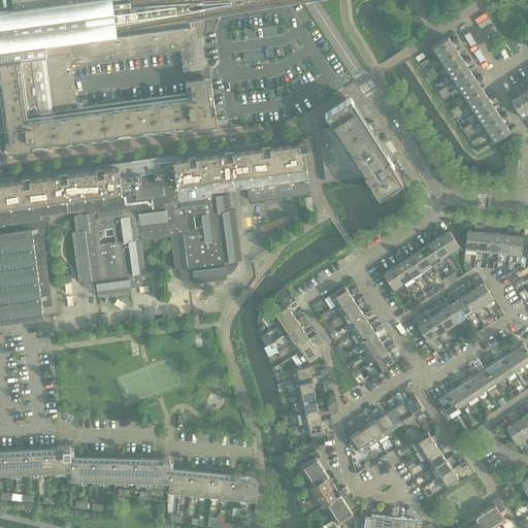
[(205,2),(205,0),(11,0),(13,10),(0,11),(0,62),(40,57),(44,57),(42,38),(48,31),(117,22),(206,10),(205,2)]
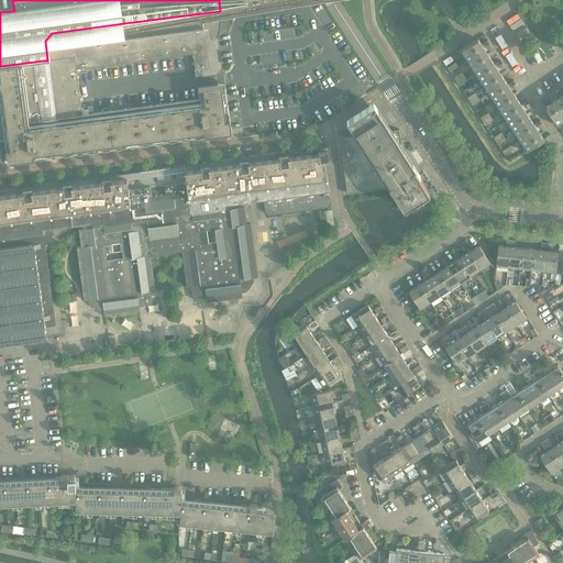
[(219,37),(219,35),(220,33),(221,31),(221,28),(221,25),(221,23),(221,20),(221,18),(220,11),(124,23),(52,33),(45,41),(47,61),(55,119),(83,114),(77,69),(194,54),(197,77),(217,74),(212,39),(219,37)]
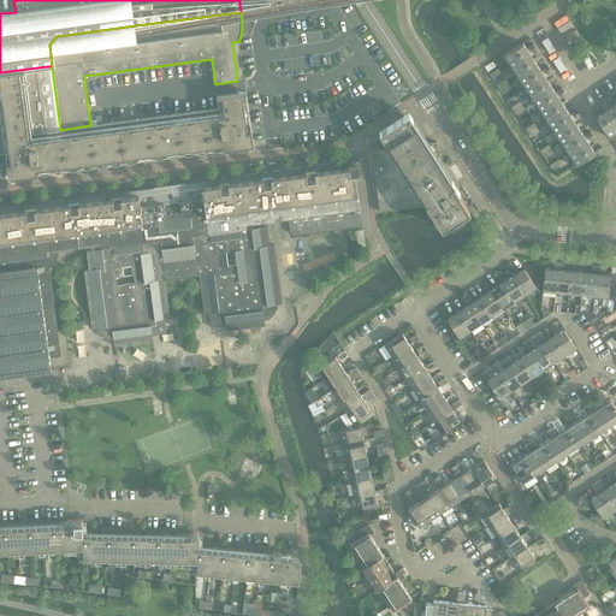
[(502,55),(509,67),(537,49),(534,45),(525,51),(521,43),(502,55)]
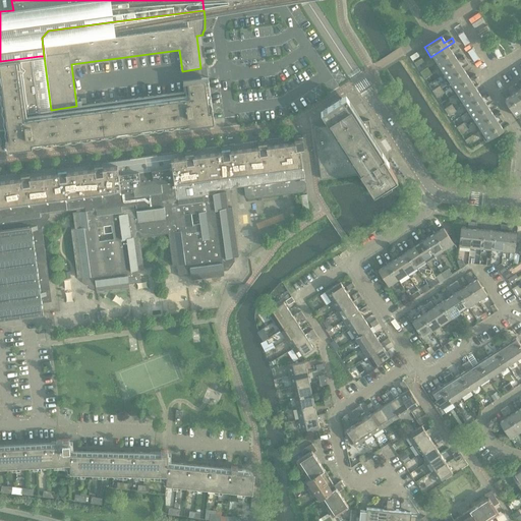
[(454,42),(430,57),(437,66),(453,56),(449,51),(457,46),(454,42)]
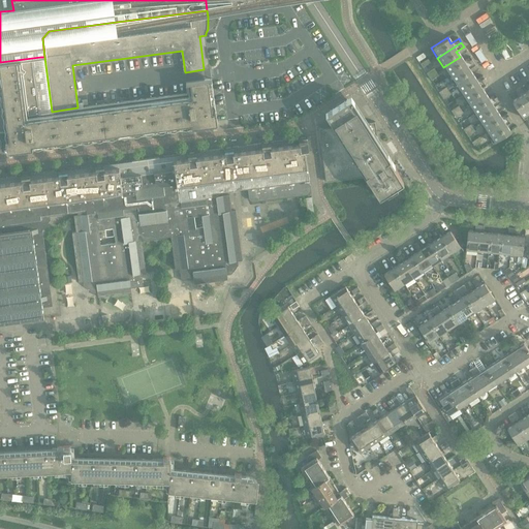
[(416,57),(419,61),(426,57),(423,53),(416,57)]
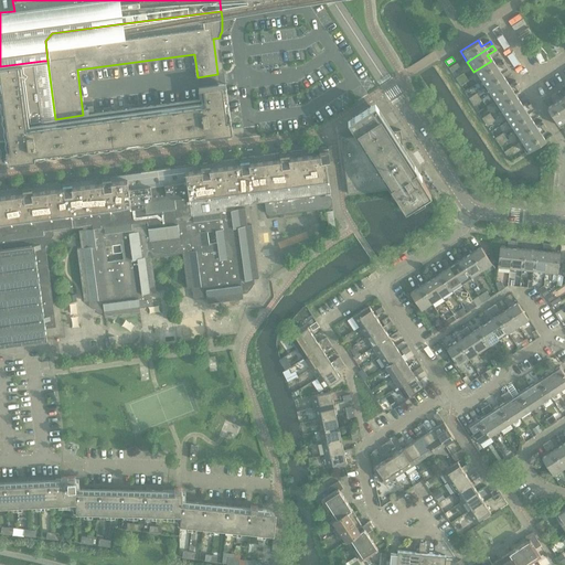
[(60,156),(55,119),(48,61),(43,61),(0,66),(0,141),(3,141),(2,140),(4,139),(8,162),(56,157),(60,156)]
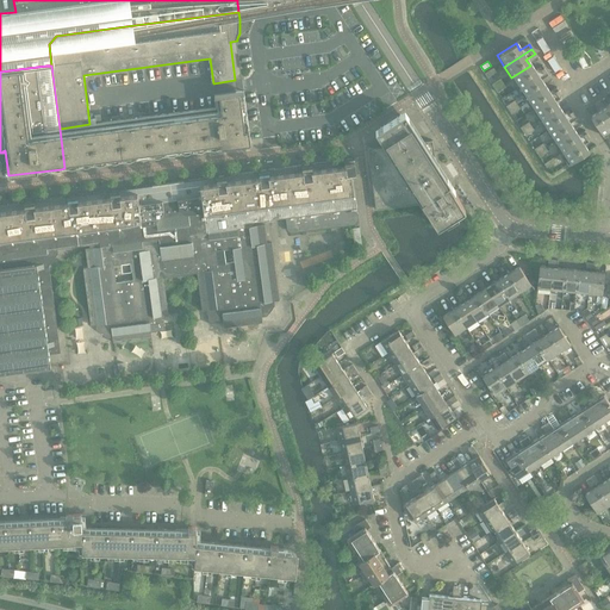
[(530,66),(511,78),(518,88),(546,70),(543,66),(534,72),(530,66)]
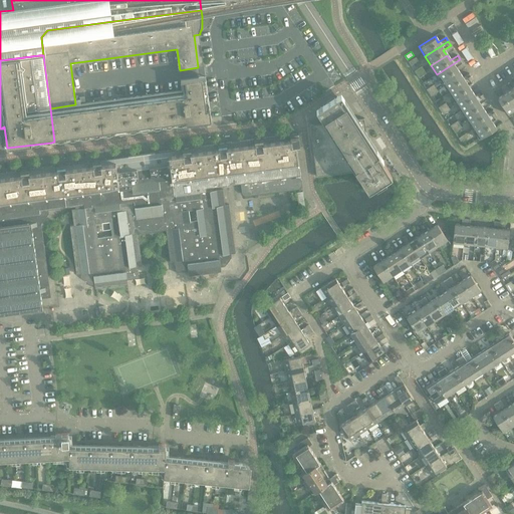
[(460,59),(437,74),(443,83),(459,73),(455,68),(463,63),(460,59)]
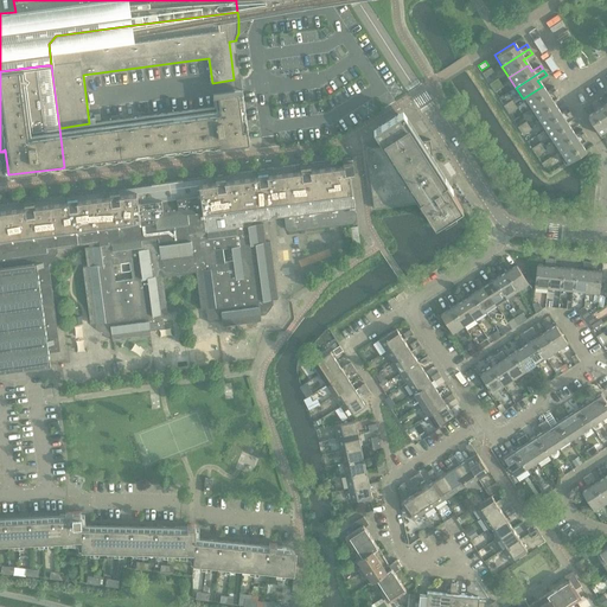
[(542,87),(523,98),(530,109),(557,91),(555,87),(545,93),(542,87)]
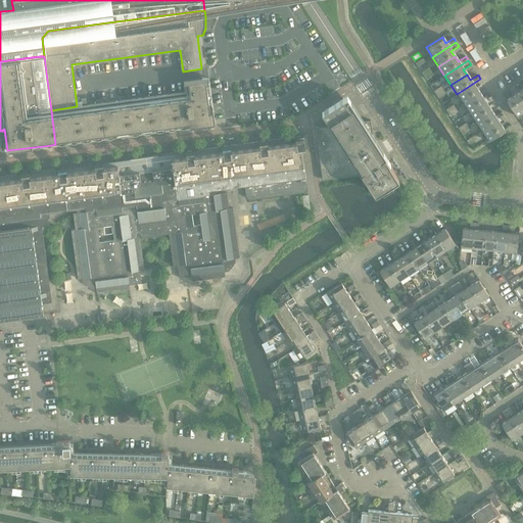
[(185,92),(77,106),(51,110),(55,144),(216,123),(215,120),(209,78),(184,82),(185,92)]
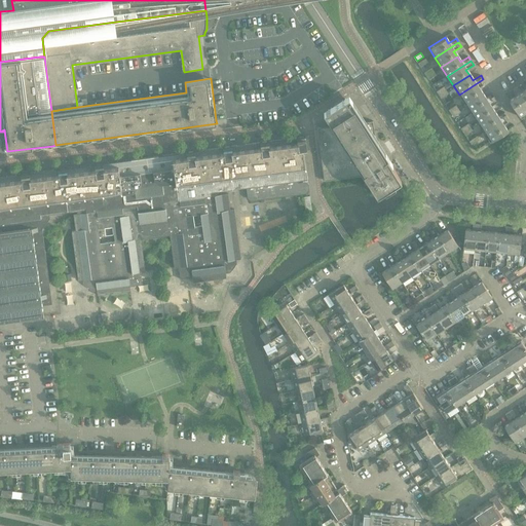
[(483,79),(459,95),(465,104),(482,94),(478,88),(486,83),(483,79)]
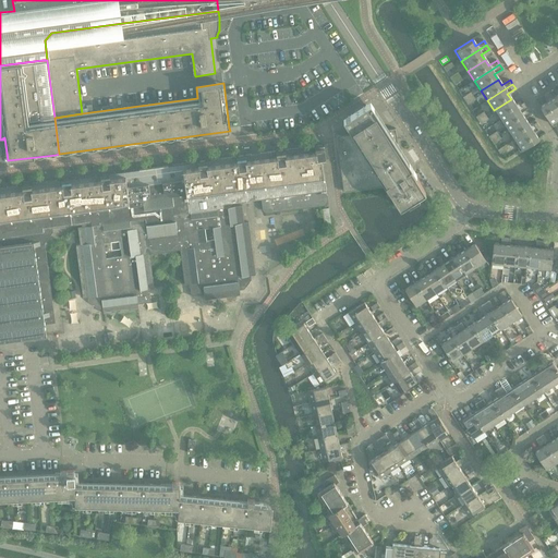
[(552,91),(547,93),(557,109),(557,97),(557,98),(552,91)]
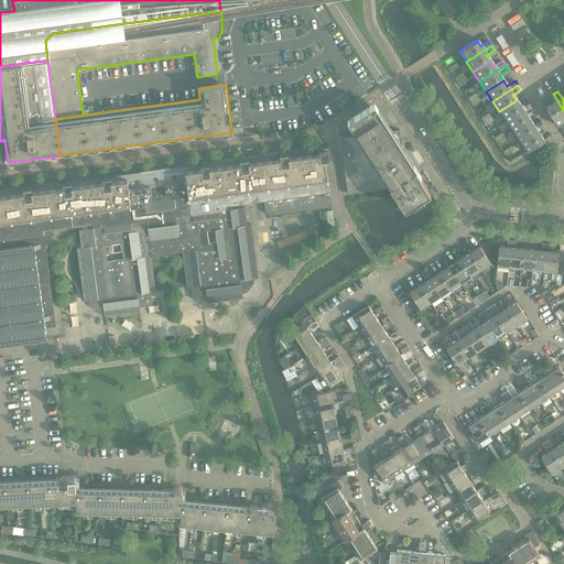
[(563,122),(563,110),(553,94),(549,97),(554,105),(548,109),(560,126),(563,122)]
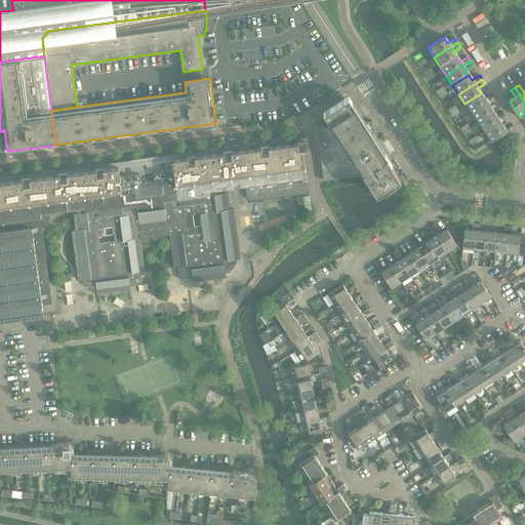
[(481,93),(465,104),(471,113),(494,97),(491,93),(484,98),(481,93)]
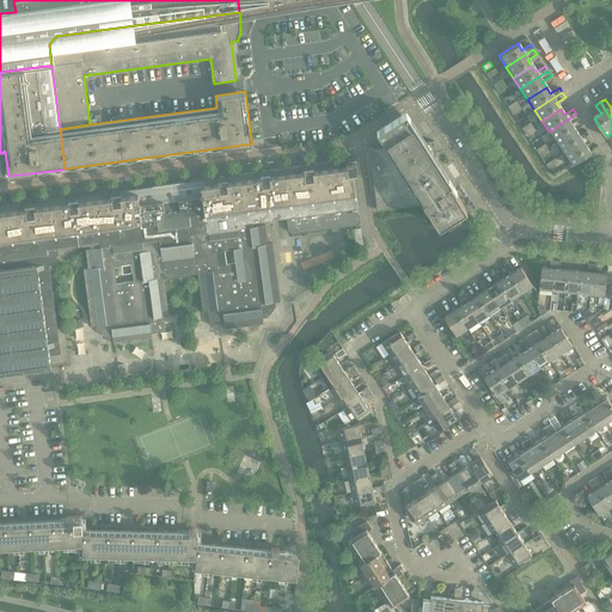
[(369,150),(369,152),(378,210),(424,204),(427,209),(428,209),(439,226),(460,212),(467,208),(456,191),(457,190),(436,158),(434,141),(426,142),(407,111),(377,130),(387,147),(369,150)]
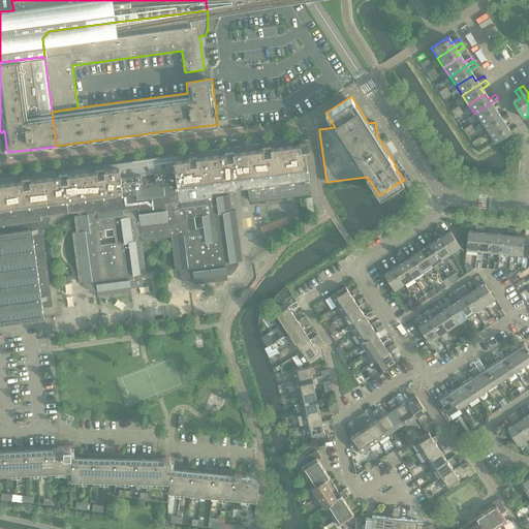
[(498,98),(474,114),(480,123),(496,113),(493,107),(501,102),(498,98)]
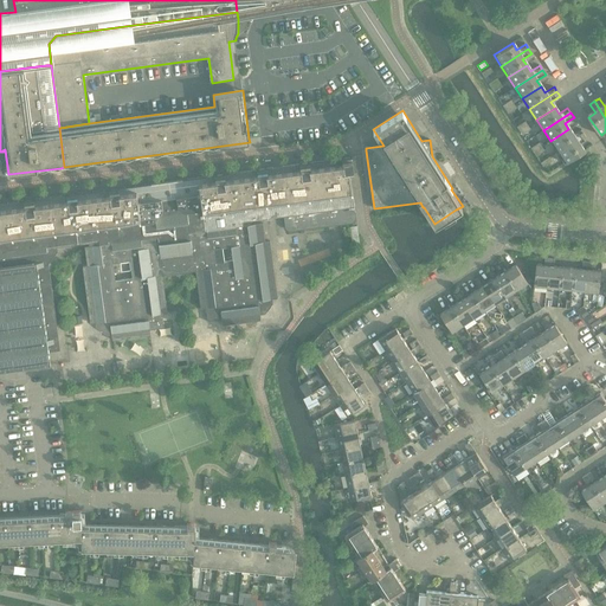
[(568,129),(550,141),(558,152),(585,134),(581,129),(573,135),(568,129)]
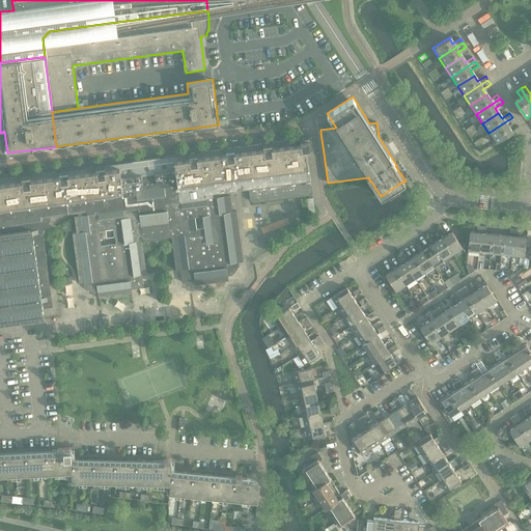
[(512,117),(488,133),(495,143),(510,132),(507,127),(515,121),(512,117)]
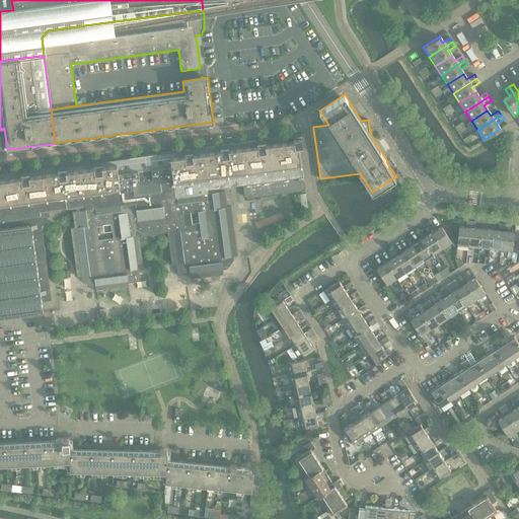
[(0,174),(0,318),(44,312),(42,301),(52,300),(42,225),(50,215),(49,211),(76,207),(76,211),(73,212),(75,227),(71,228),(77,277),(82,276),(83,280),(92,287),(95,287),(96,291),(129,287),(129,283),(141,281),(139,269),(144,268),(139,236),(150,234),(152,236),(155,235),(157,233),(168,232),(172,265),(176,264),(178,276),(191,274),(191,279),(224,274),(223,270),(227,269),(234,260),(233,256),(238,255),(231,207),(227,207),(225,191),(209,194),(208,190),(243,186),(245,196),(248,198),(262,196),(264,193),(267,195),(280,194),(282,191),(284,193),(291,192),(302,191),(304,188),(305,188),(304,181),(303,181),(301,179),(290,181),(290,179),(303,177),(299,148),(303,147),(302,135),(161,153),(80,164),(0,174)]
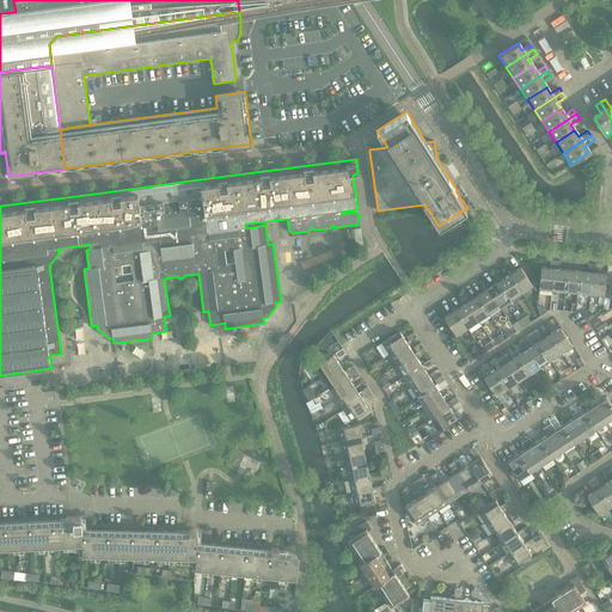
[(362,234),(361,227),(360,227),(354,228),(356,249),(363,248),(362,234)]
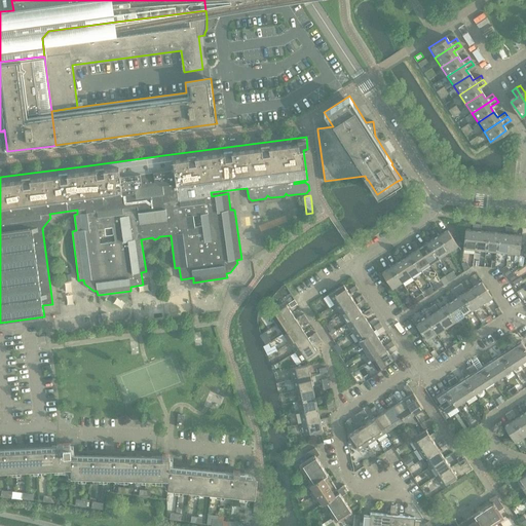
[(463,248),(475,249),(478,224),(474,223),(473,230),(465,229),(463,248)]
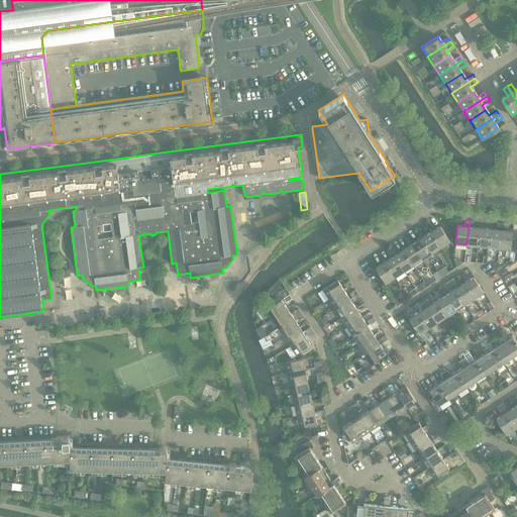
[(470,220),(467,244),(478,245),(480,227),(473,227),(474,220),(470,220)]
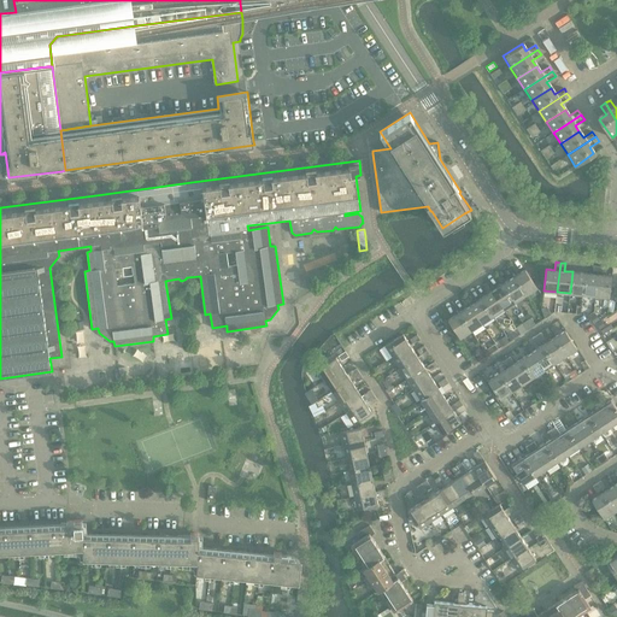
[(586,274),(583,294),(595,297),(599,266),(594,266),(593,274),(586,274)]
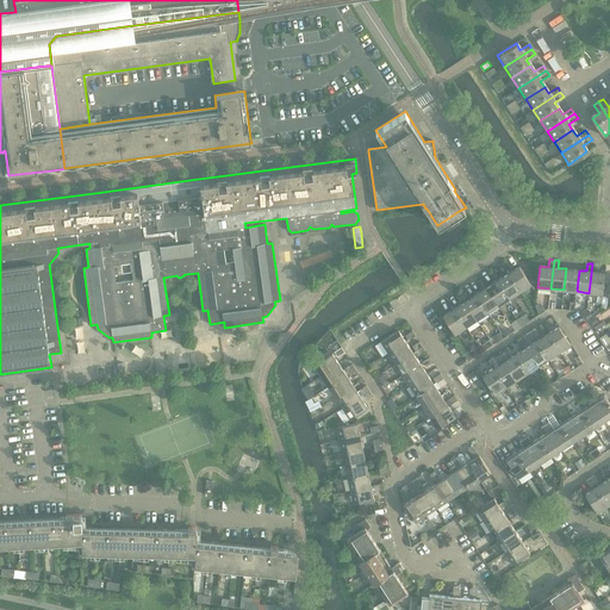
[(592,263),(589,293),(603,294),(604,273),(596,272),(597,263),(592,263)]
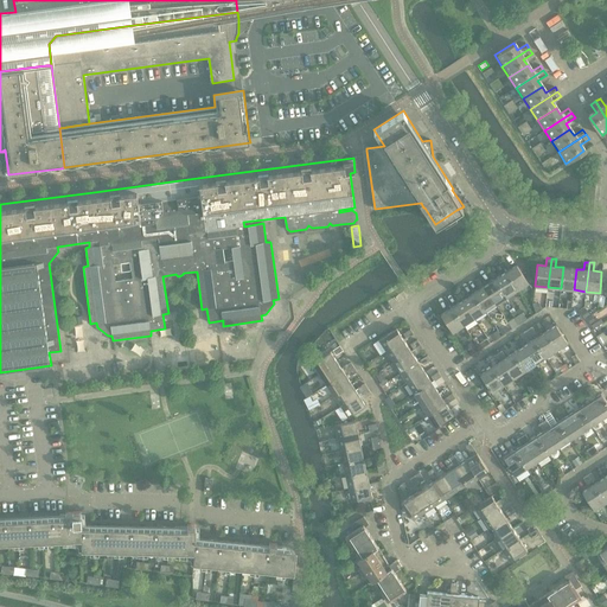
[(517,264),(505,273),(517,291),(529,282),(517,264)]
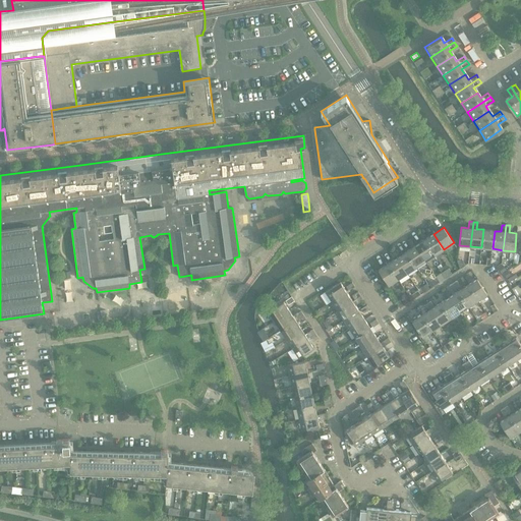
[(483,229),(481,247),(493,248),(495,231),(483,229)]
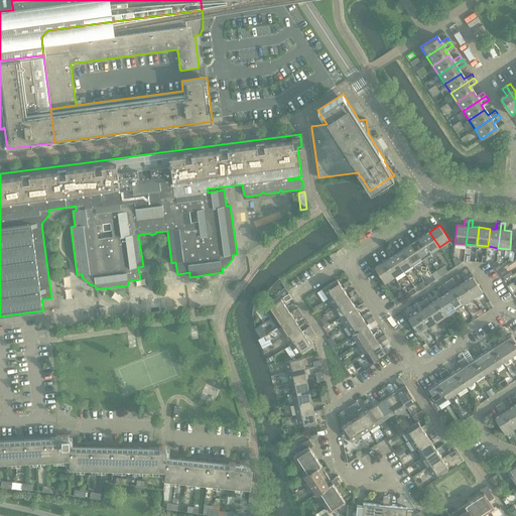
[(429,232),(420,237),(430,253),(439,247),(429,232)]
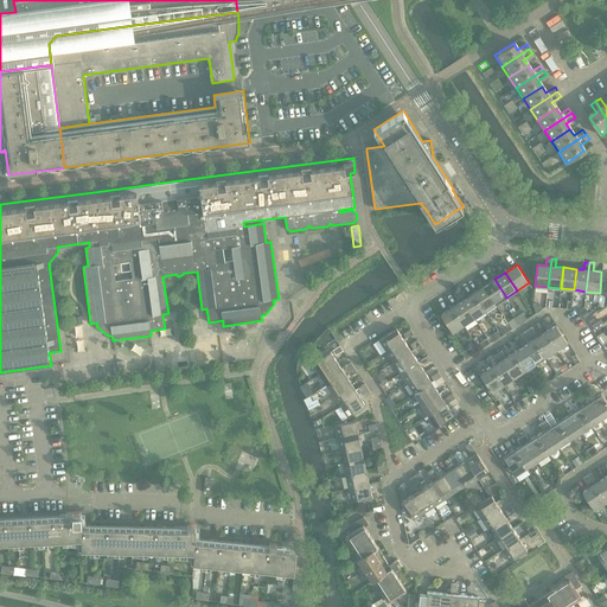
[(494,279),(484,286),(496,304),(506,298),(494,279)]
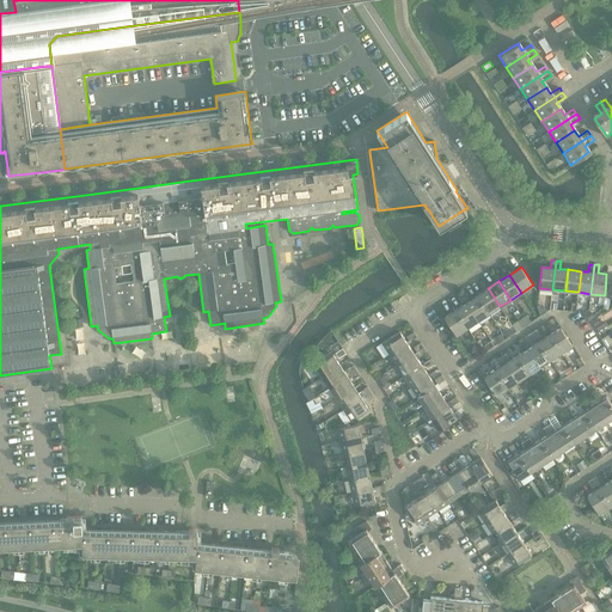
[(484,292),(477,295),(489,313),(500,306),(488,288),(484,282),(479,285),(484,292)]
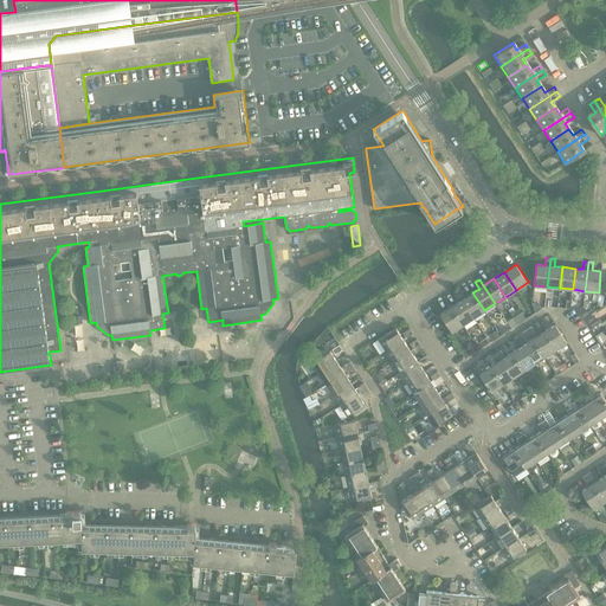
[(462,291),(458,294),(474,317),(484,310),(472,292),(466,297),(462,291)]
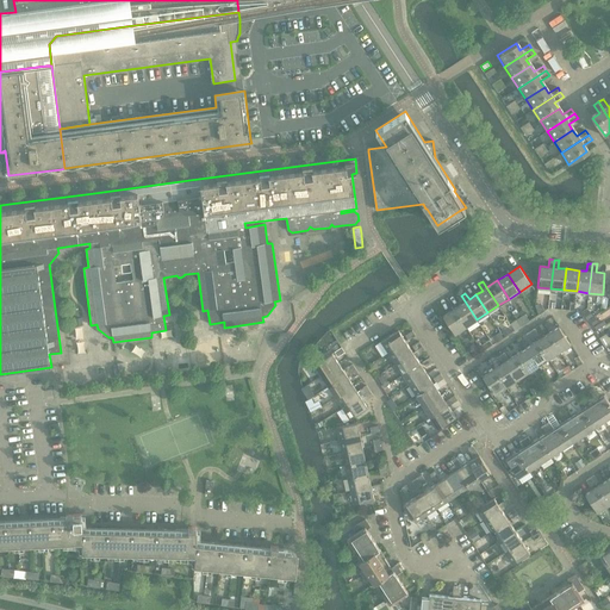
[(461,304),(454,309),(466,327),(477,319),(461,296),(456,298),(461,304)]
